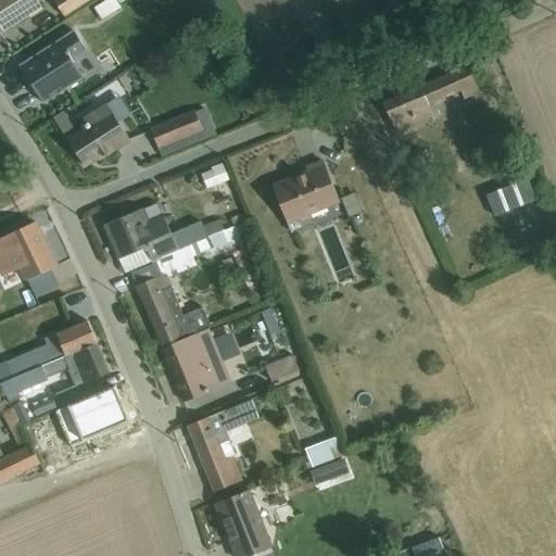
[(36,0),(0,0),(0,34),(41,8),(36,0)]
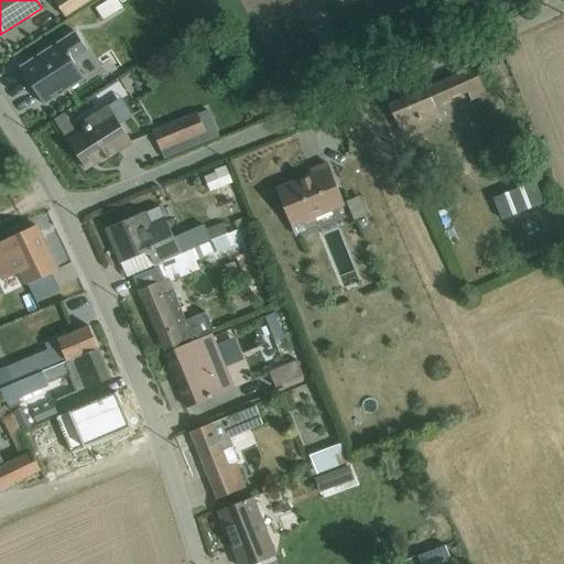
[(54,0),(66,18),(93,0),(54,0)]
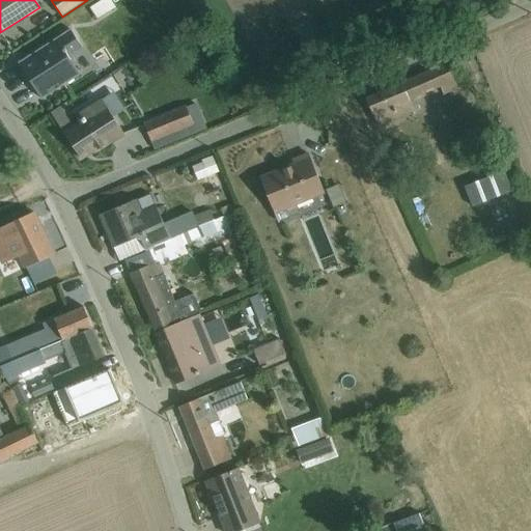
[(111,0),(103,0),(90,8),(98,20),(116,8),(111,0)]
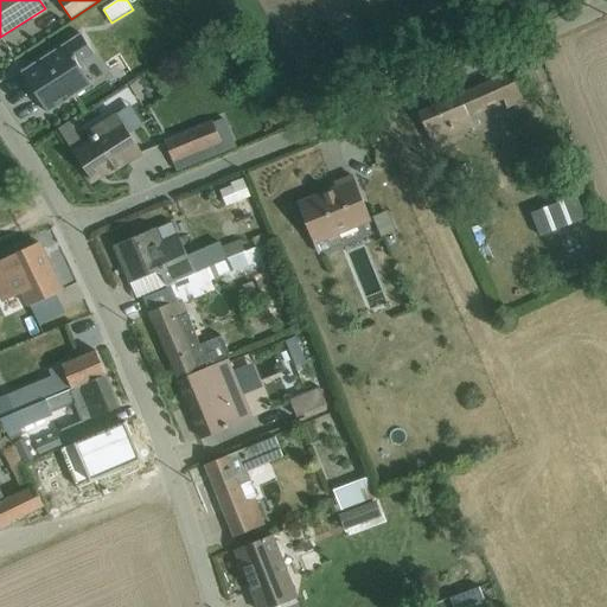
[(82,34),(21,74),(48,114),(91,85),(80,66),(96,56),(82,34)]
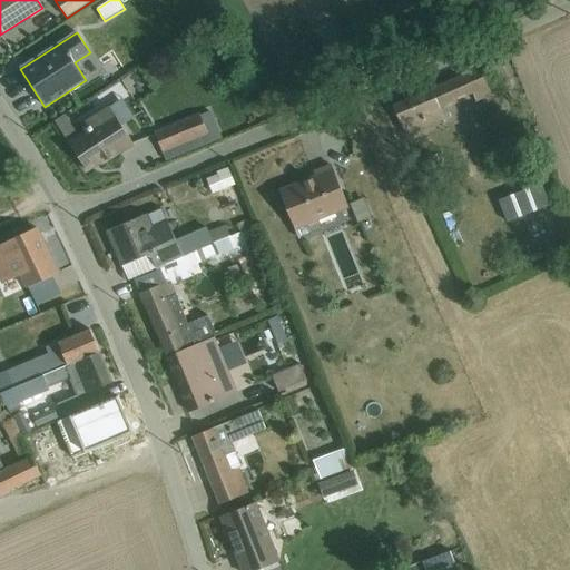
[(488,66),(393,107),(405,137),(452,117),(449,110),(457,107),(454,102),(473,95),(477,102),(499,92),(488,66)]
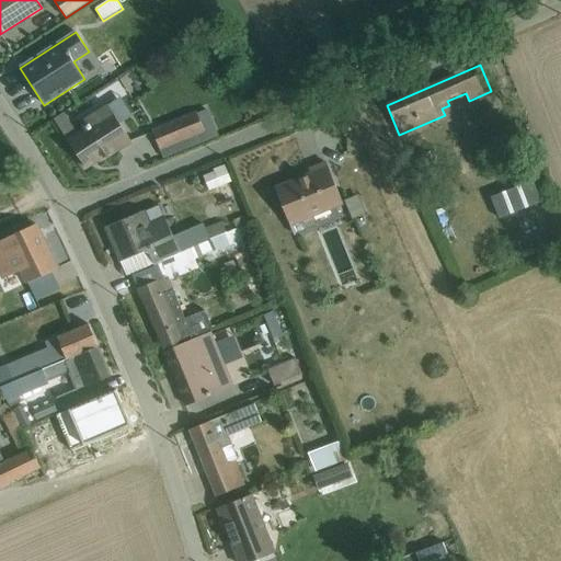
[(121,98),(107,105),(119,124),(133,116),(121,98)]
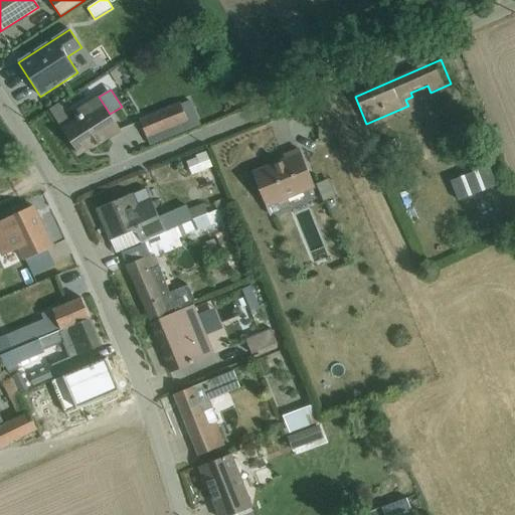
[(110,114),(99,97),(98,96),(73,112),(78,120),(62,130),(78,155),(91,148),(92,149),(121,131),(110,114)]
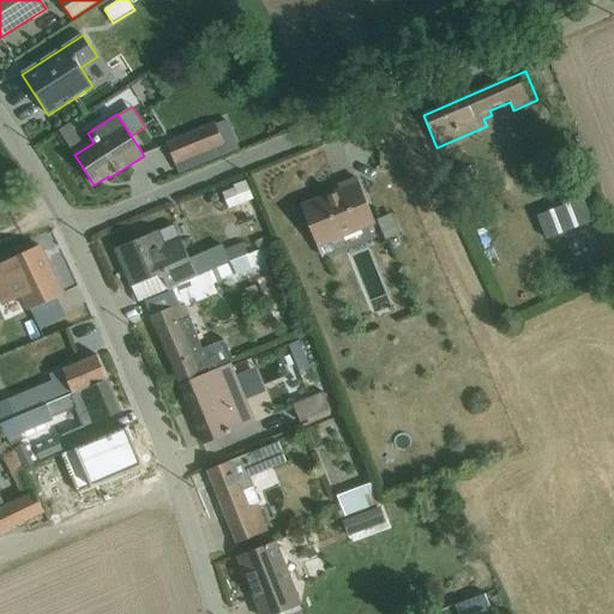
[(226,119),(215,124),(227,154),(239,149),(226,119)]
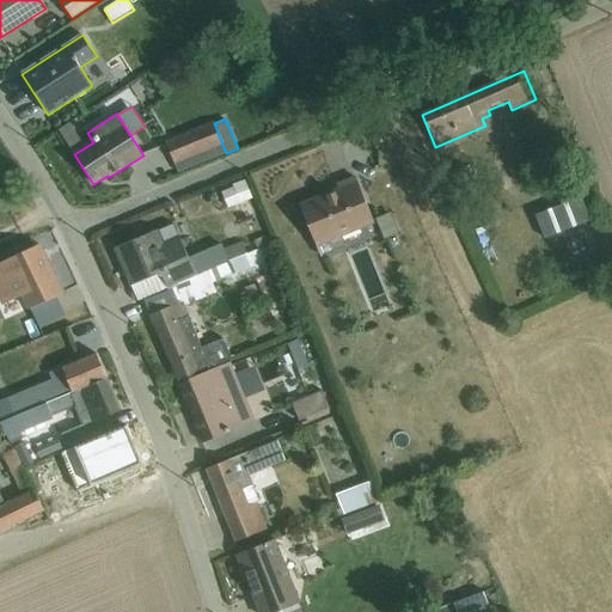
[(226,153),(214,123),(214,122),(166,141),(172,157),(179,173),(226,154),(226,153)]
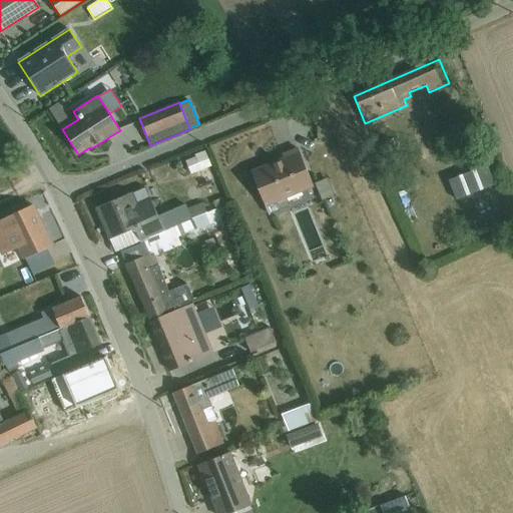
[(58,103),(49,109),(61,127),(70,121),(58,103)]
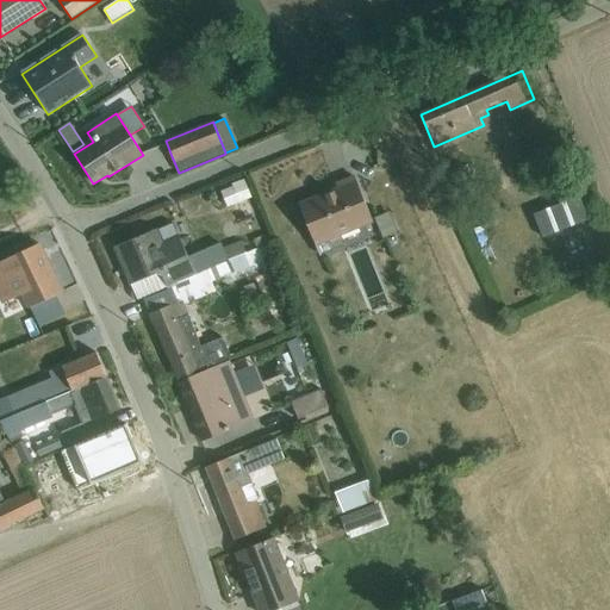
[(337,191),(299,206),(319,256),(323,256),(322,254),(343,247),(340,237),(373,223),(355,179),(336,186),(337,191)]
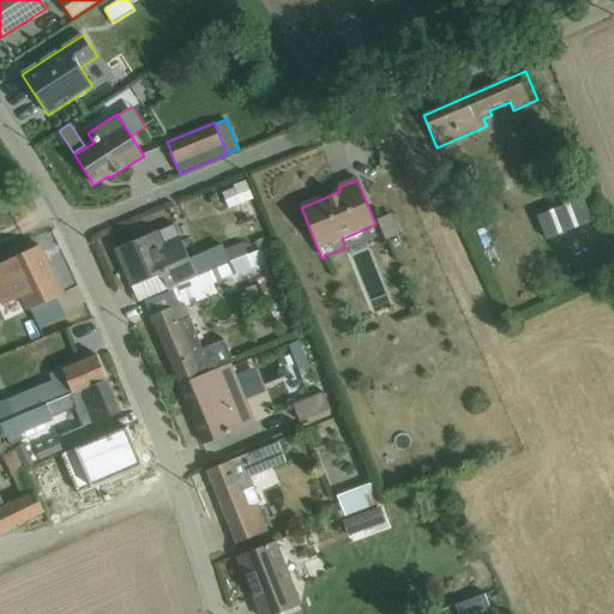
[(234,188),(222,193),(229,210),(252,200),(245,181),(234,186),(234,188)]
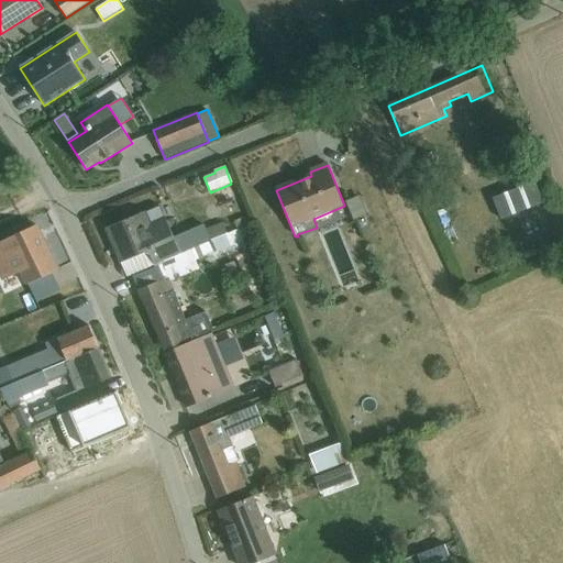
[(534,181),(493,198),(501,221),(543,203),(534,181)]
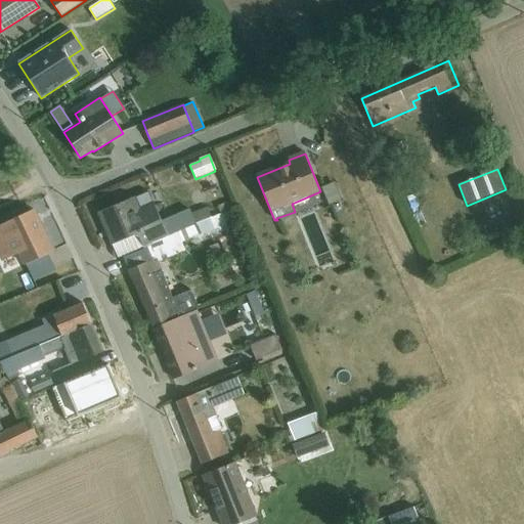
[(335,181),(320,187),(329,206),(343,200),(335,181)]
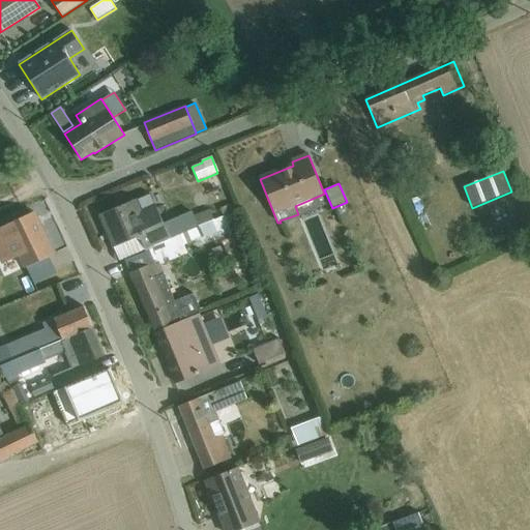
[(136,200),(99,215),(114,248),(140,237),(145,251),(146,252),(215,221),(210,210),(194,216),(193,212),(164,224),(151,194),(136,200)]
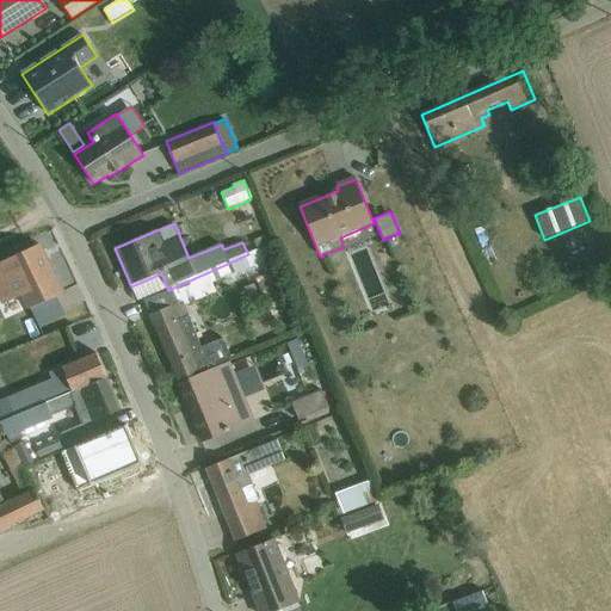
[(258,250),(269,246),(266,235),(254,241),(258,250)]
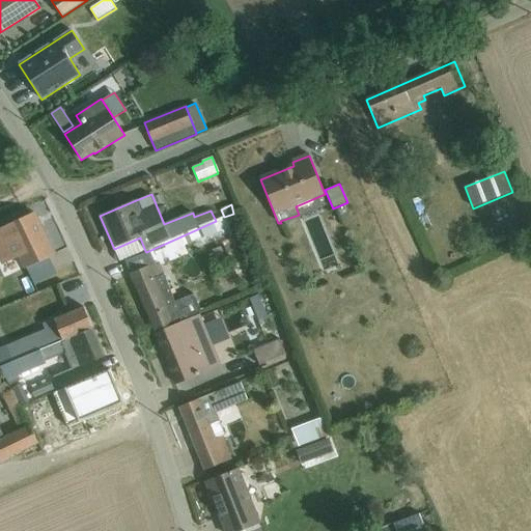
[(34,213),(0,228),(0,256),(4,267),(20,259),(25,270),(54,255),(34,213)]
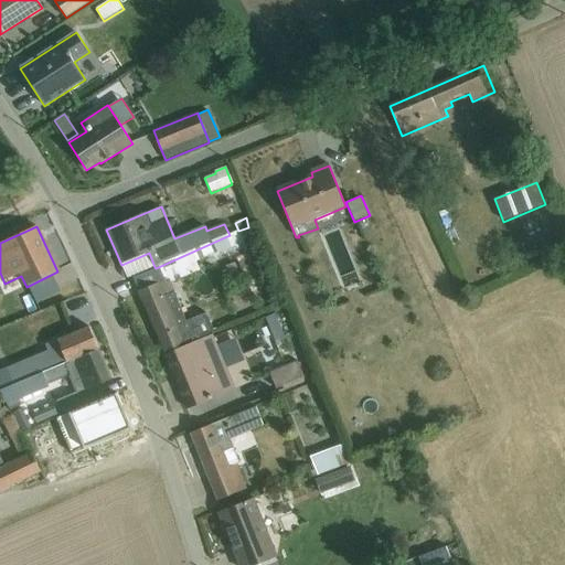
[(230,235),(156,268),(132,278),(164,352),(214,331),(206,312),(187,321),(171,283),(200,272),(198,265),(209,259),(211,264),(258,245),(255,237),(253,237),(248,227),(238,231),(230,235)]
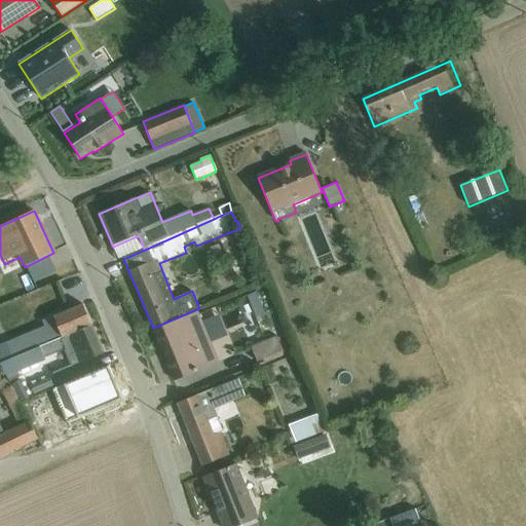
[(240,233),(221,241),(237,277),(247,272),(252,282),(261,278),(256,264),(253,265),(240,233)]
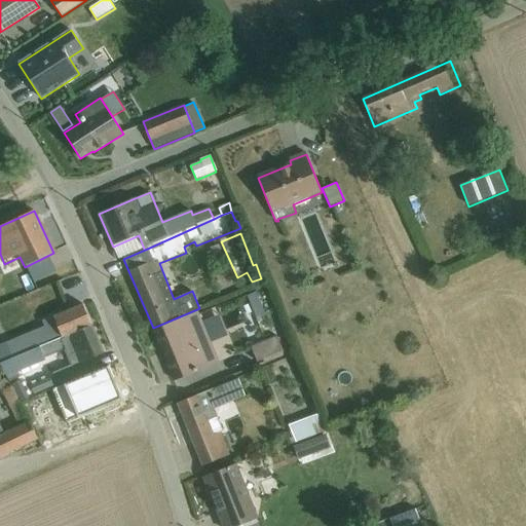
[(139,235),(113,247),(119,259),(144,249),(139,235)]
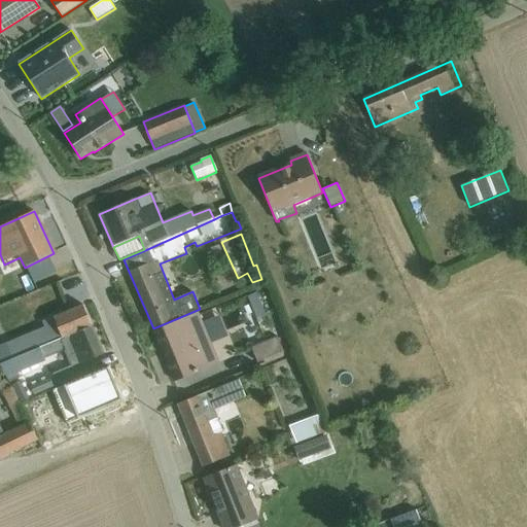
[(256,294),(247,297),(256,319),(266,316),(256,294)]
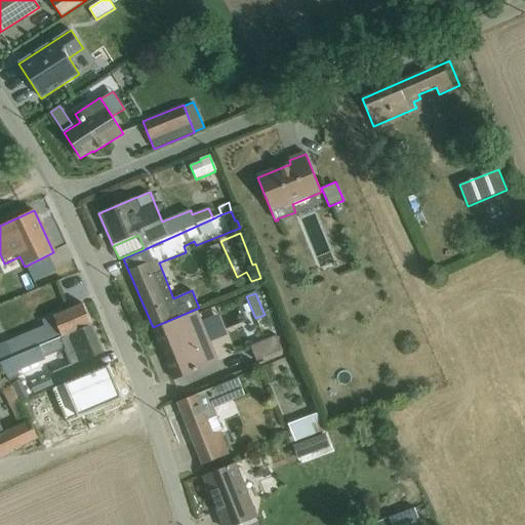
[(0,357),(2,362),(91,325),(83,306),(43,321),(45,326),(6,341),(9,350),(0,354),(0,357)]
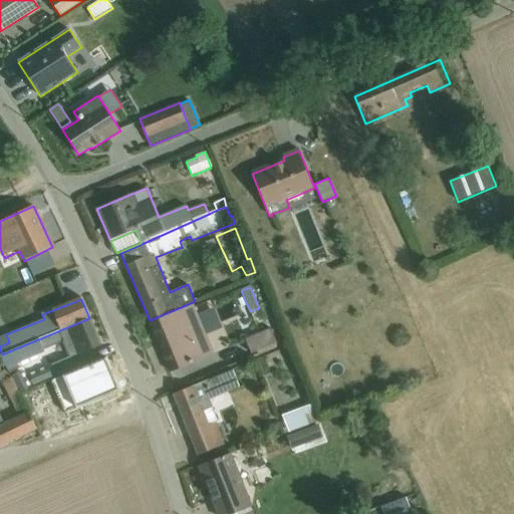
[(194,305),(151,322),(171,372),(214,354),(194,305)]
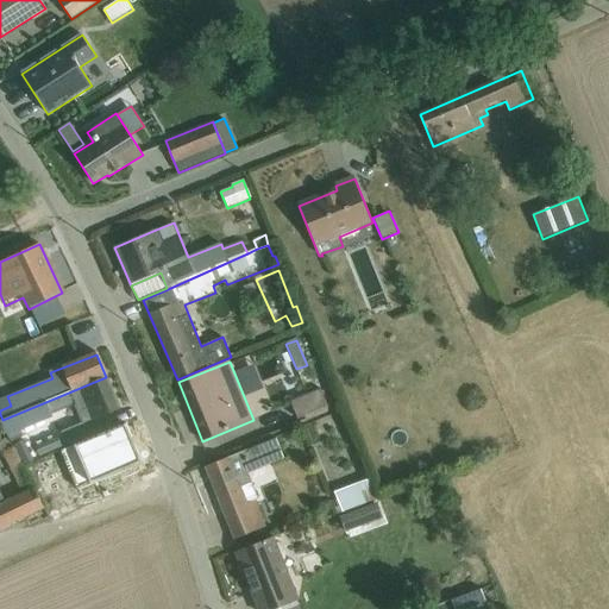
[(106,377),(2,420),(0,421),(8,438),(11,441),(24,435),(22,431),(54,418),(52,414),(76,405),(83,422),(62,432),(68,449),(77,444),(86,441),(100,435),(114,429),(107,414),(120,409),(106,377)]
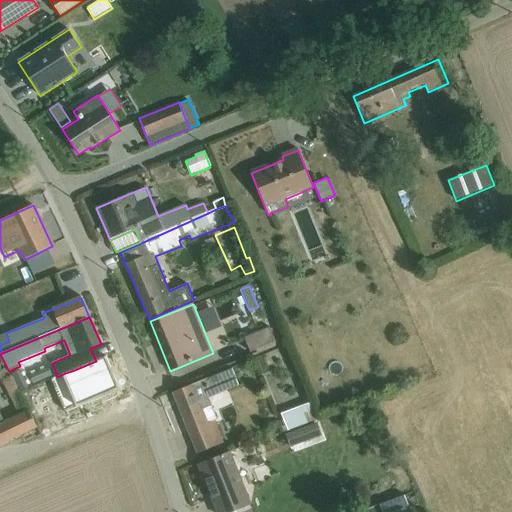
[(270,327),(245,337),(248,346),(250,352),(276,341),(270,327)]
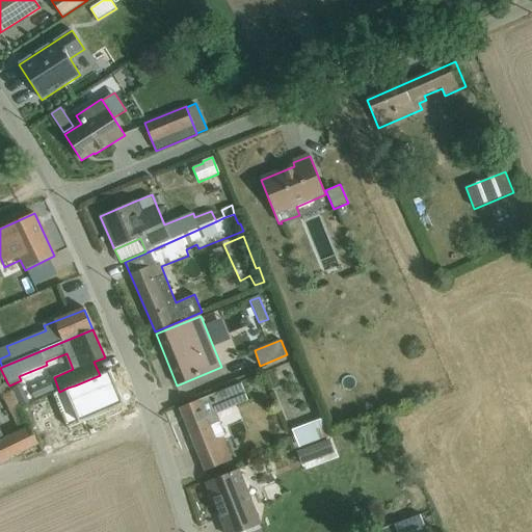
[(87,380),(75,386),(77,392),(89,387),(91,391),(81,395),(89,415),(100,410),(107,425),(130,415),(111,373),(88,383),(87,380)]
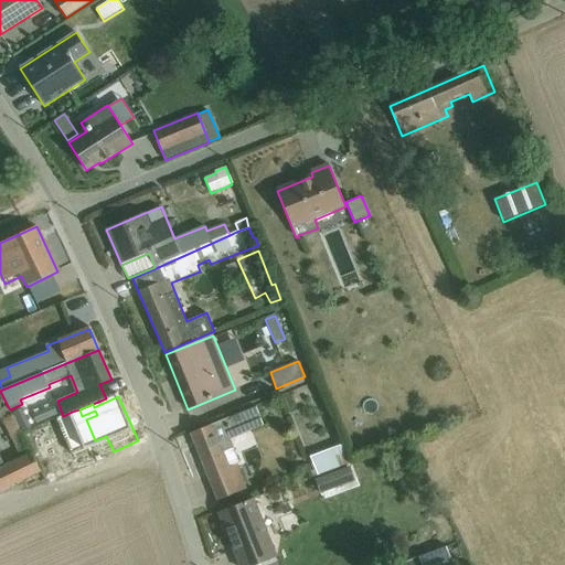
[(10,409),(8,406),(0,409),(0,417),(2,420),(3,420),(10,436),(9,436),(20,458),(4,466),(0,456),(0,440),(0,441),(0,440),(0,490),(41,471),(10,409)]
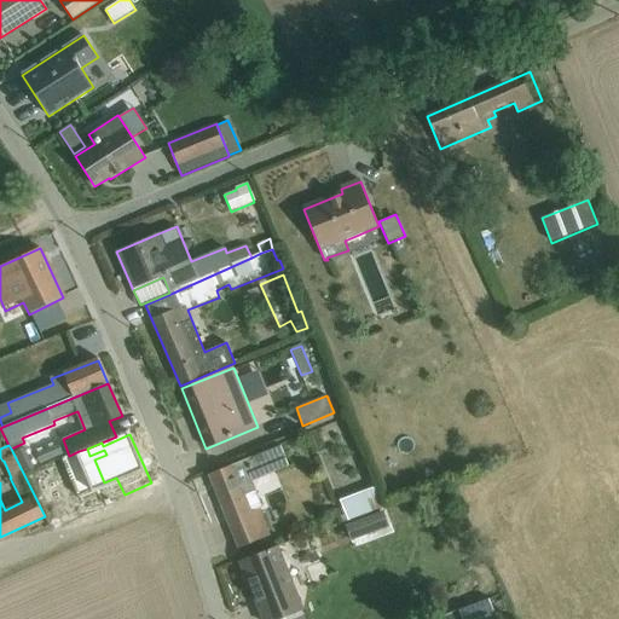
[(24,446),(13,451),(25,474),(36,468),(24,446)]
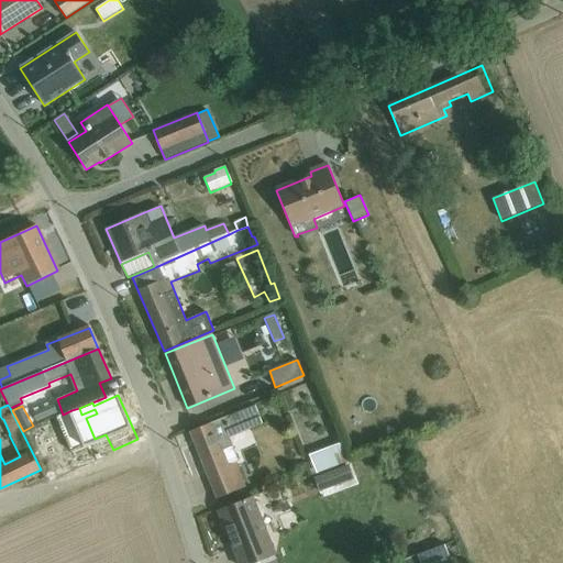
[(255,406),(190,431),(218,499),(246,487),(236,462),(239,462),(233,446),(230,438),(263,423),(255,406)]
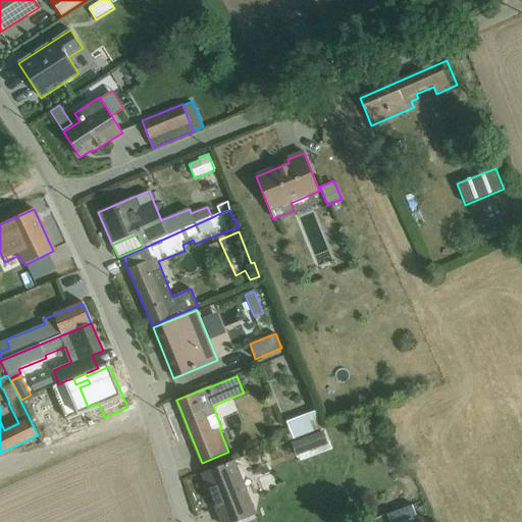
[(317,411),(286,422),(294,439),(324,428),(317,411)]
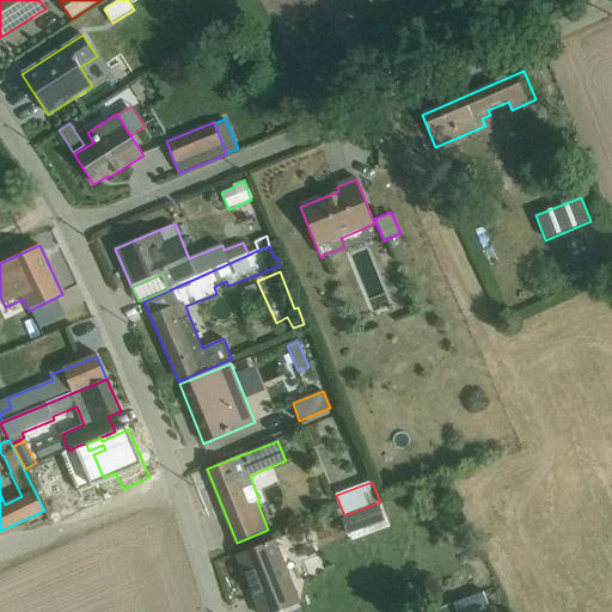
[(396,501),(349,519),(353,530),(377,521),(377,519),(399,510),(396,501)]
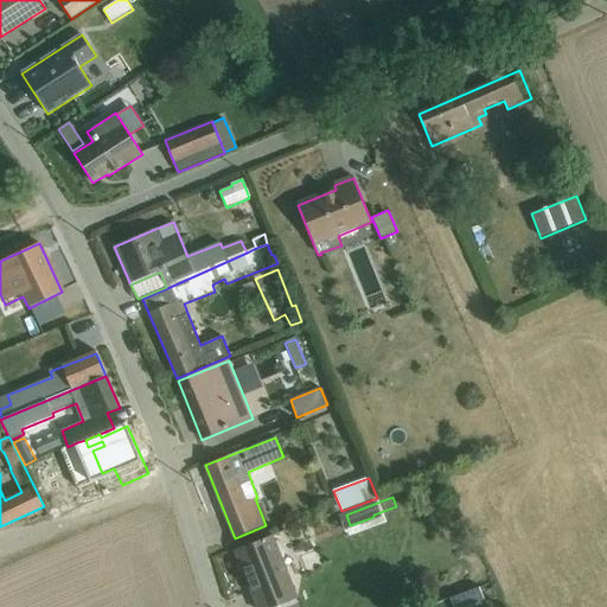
[(275,606),(296,599),(299,598),(275,536),(236,550),(259,606),(275,606)]
